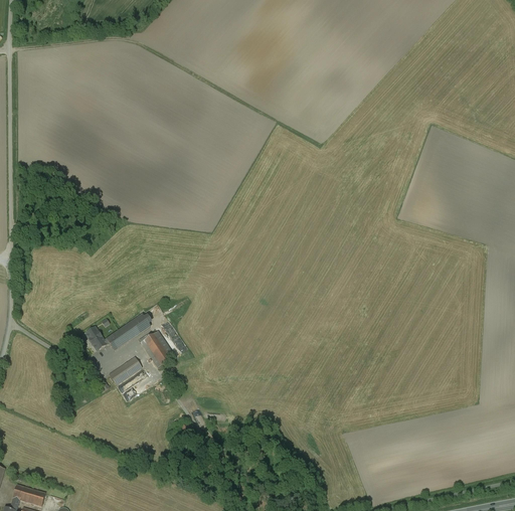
[(143,312),(106,337),(115,349),(151,325),(143,312)]
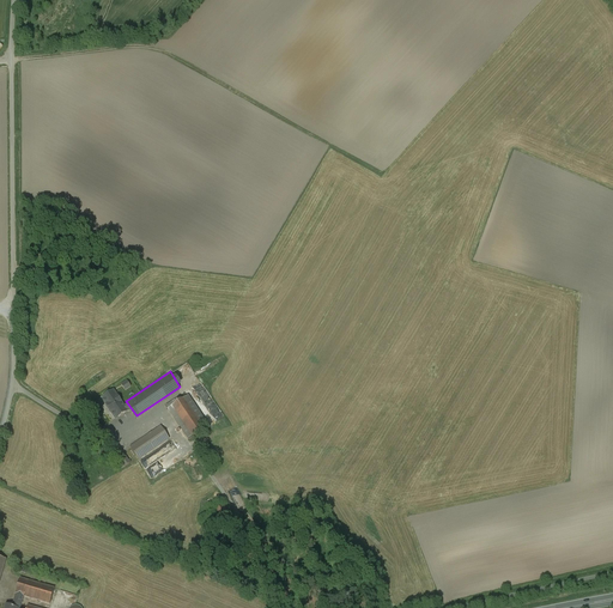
[(114,385),(101,394),(115,415),(129,407),(114,385)]
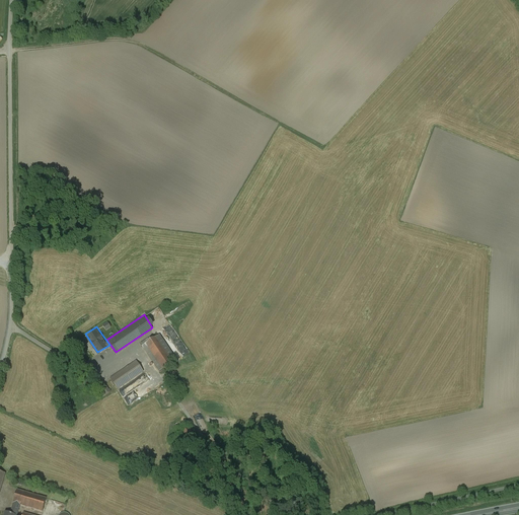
[(160,332),(141,344),(158,369),(176,356),(160,332)]
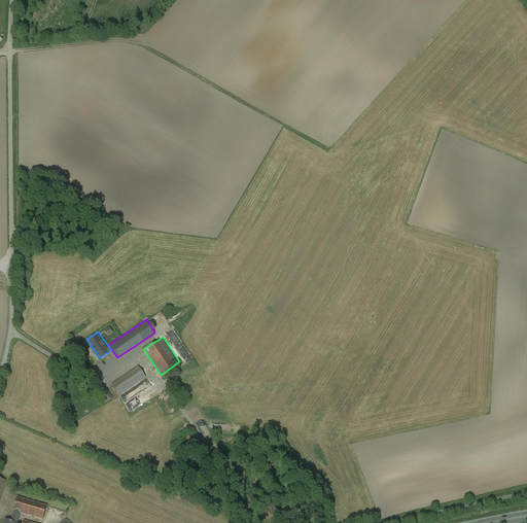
[(119,392),(146,374),(139,363),(112,381),(119,392)]
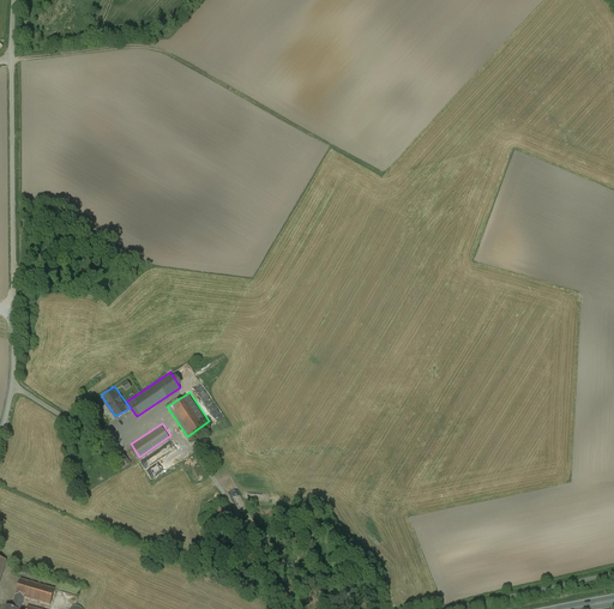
[(106,434),(124,463),(130,459),(113,430),(106,434)]
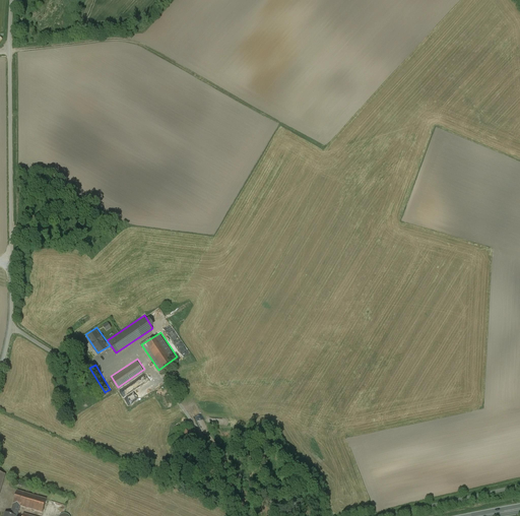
[(197,436),(189,426),(183,430),(191,441),(197,436)]
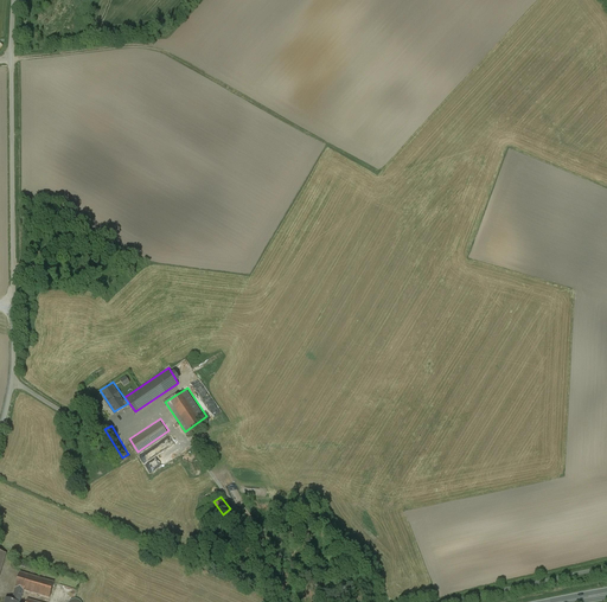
[(0,543),(0,542),(0,575),(1,575),(10,545),(0,543)]
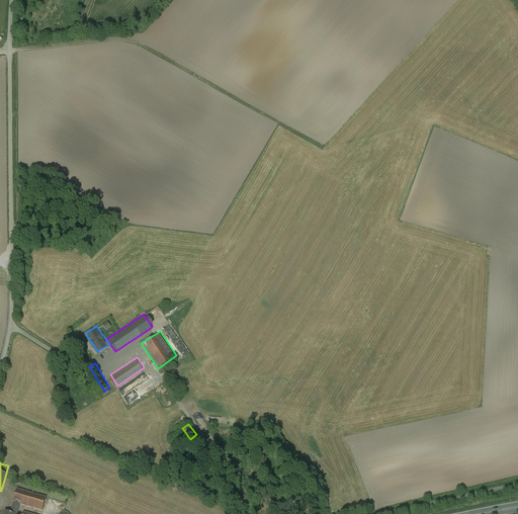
[(46,493),(17,485),(13,499),(20,501),(41,507),(46,493)]
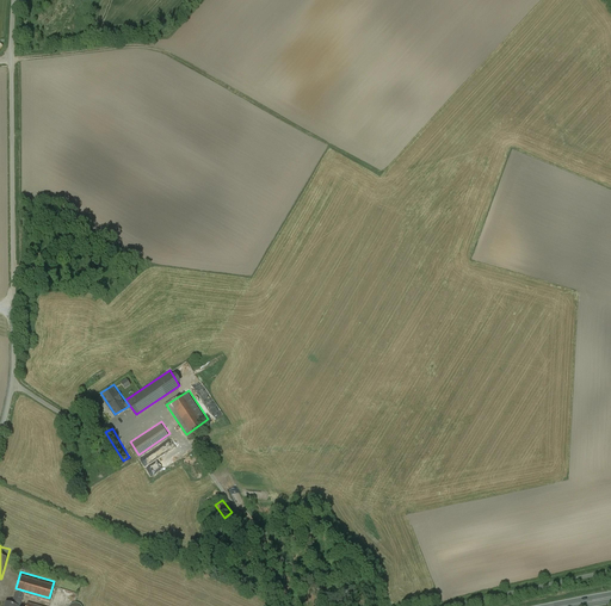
[(16,588),(11,601),(18,603),(20,604),(24,591),(16,588)]
